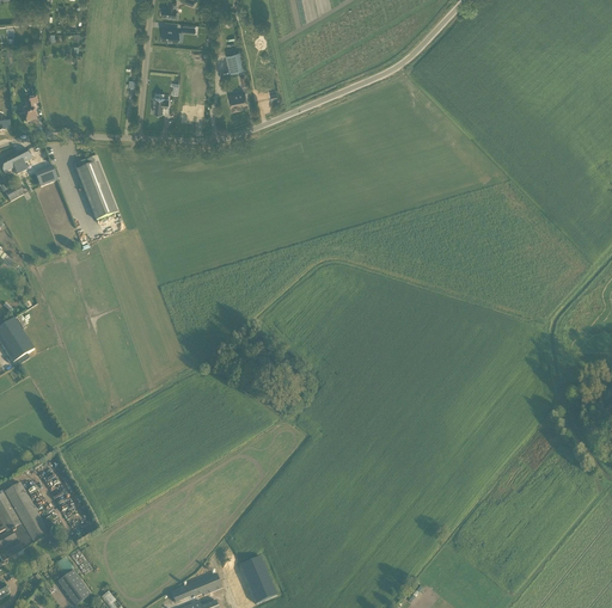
[(173,8),(175,10),(176,0),(167,0),(166,4),(163,2),(161,7),(160,11),(161,12),(172,13),(173,8)]
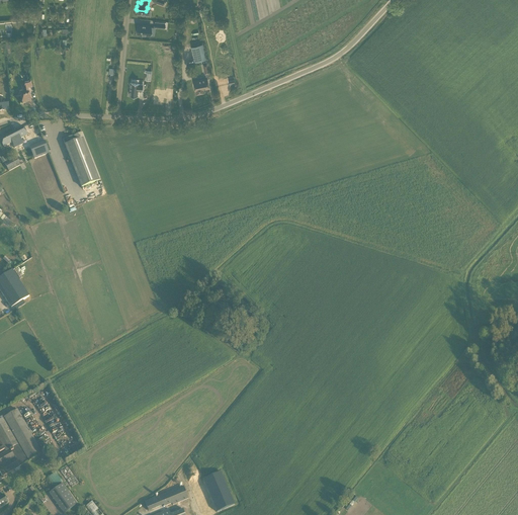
[(199,9),(200,17),(207,16),(206,11),(205,11),(205,10),(204,11),(204,10),(203,10),(202,10),(202,9),(201,10),(201,9),(200,9),(199,9)]
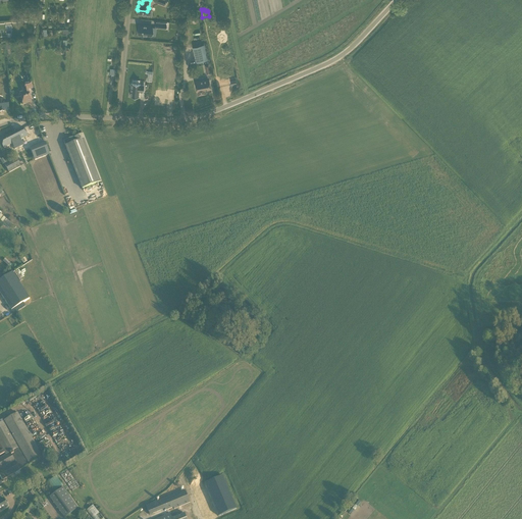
[(144,22),(139,22),(138,31),(151,33),(152,23),(146,22),(144,22)]
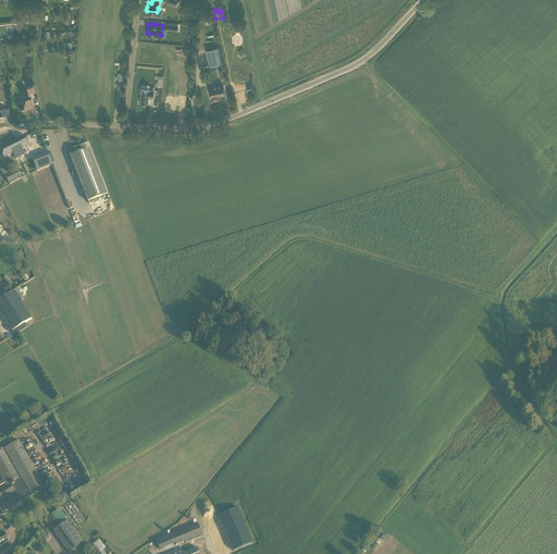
[(219,44),(206,47),(209,63),(222,61),(219,44)]
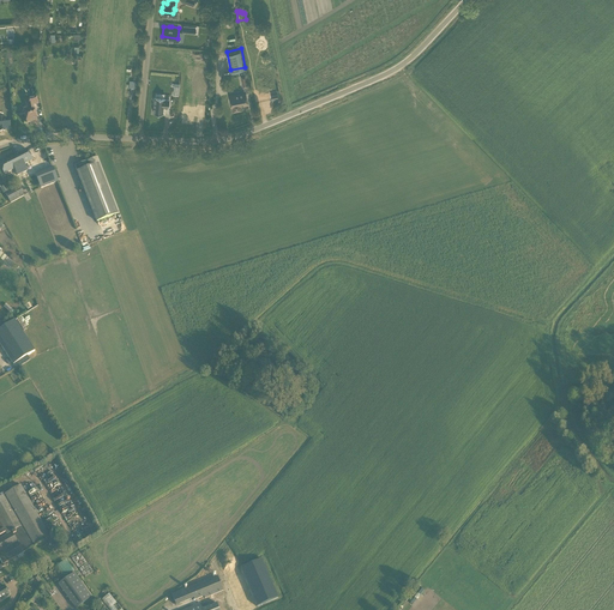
[(246,90),(229,94),(230,104),(232,104),(233,108),(241,107),(241,102),(248,101),(246,90)]
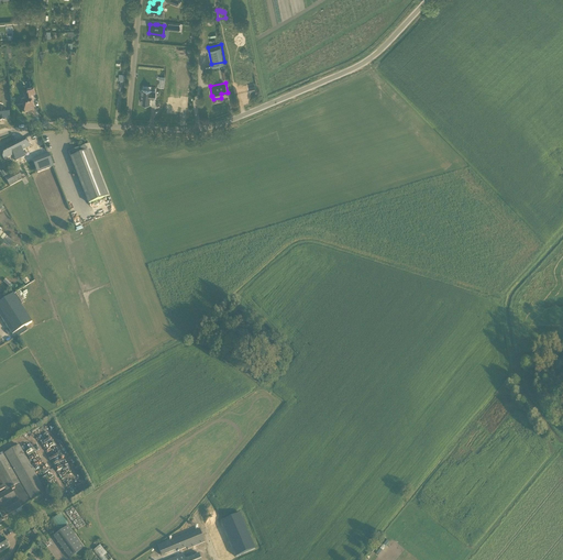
[(24,88),(25,97),(22,98),(24,110),(34,108),(32,98),(31,98),(30,94),(35,92),(33,86),(24,88)]
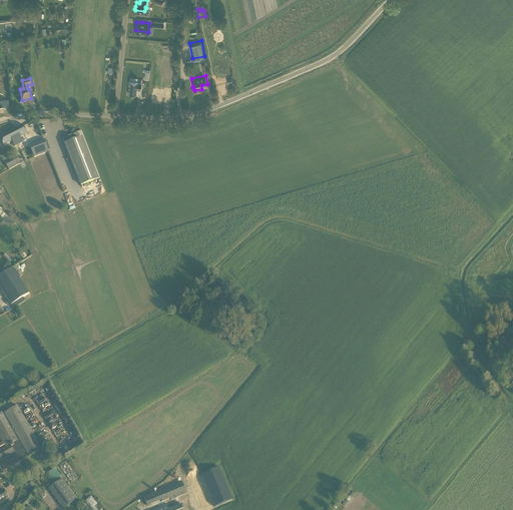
[(127,91),(135,92),(136,87),(140,87),(141,80),(137,80),(137,79),(128,78),(128,79),(127,83),(128,83),(127,91)]
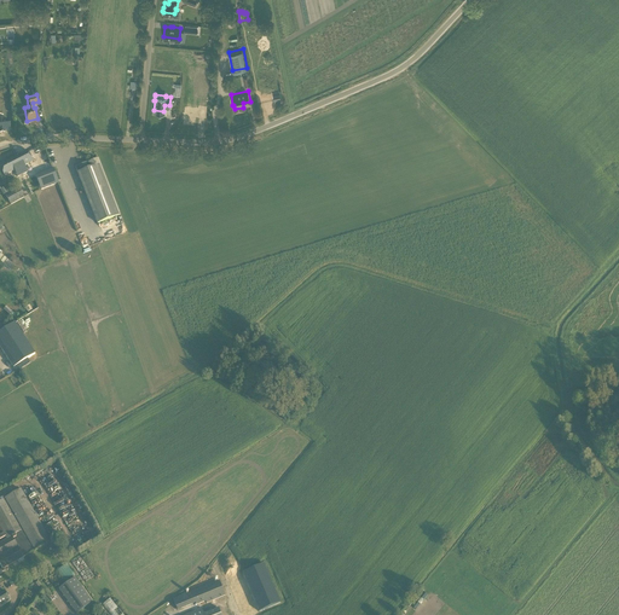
[(184,110),(184,116),(185,116),(184,121),(194,122),(195,112),(200,112),(198,114),(204,114),(206,104),(200,104),(200,106),(196,106),(185,105),(185,110),(184,110)]
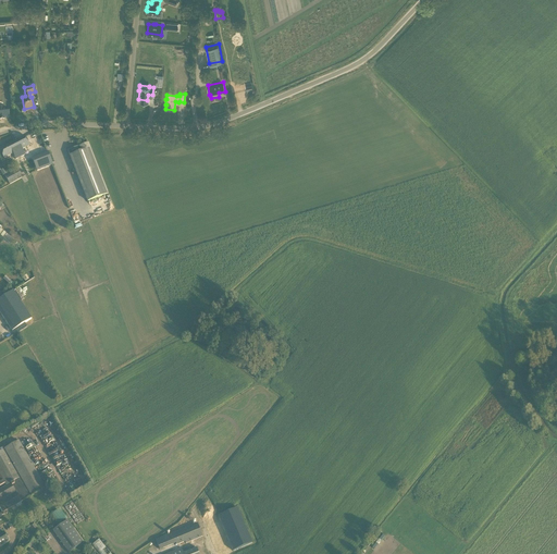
[(0,148),(3,155),(8,152),(13,150),(15,156),(25,151),(22,146),(29,143),(25,133),(0,145),(0,148)]
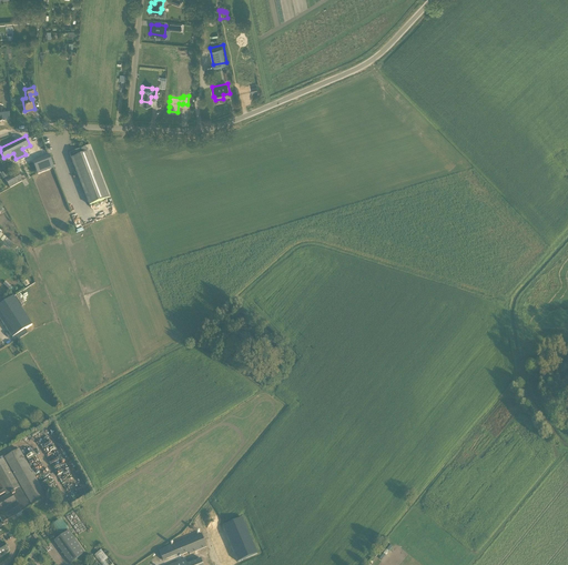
[(70,151),(90,202),(110,194),(90,143),(70,151)]
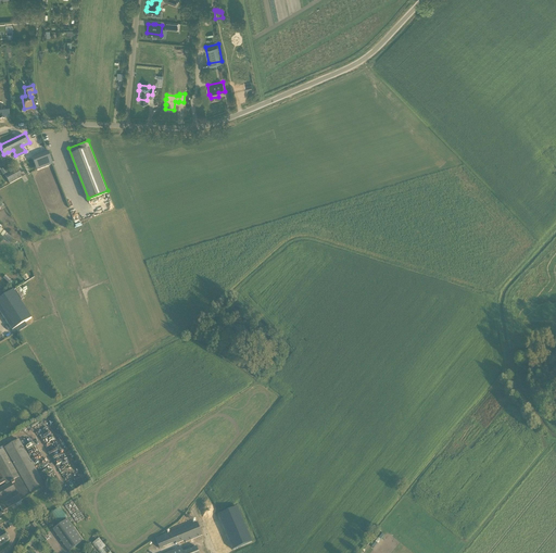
[(48,149),(33,155),(37,167),(52,161),(48,149)]
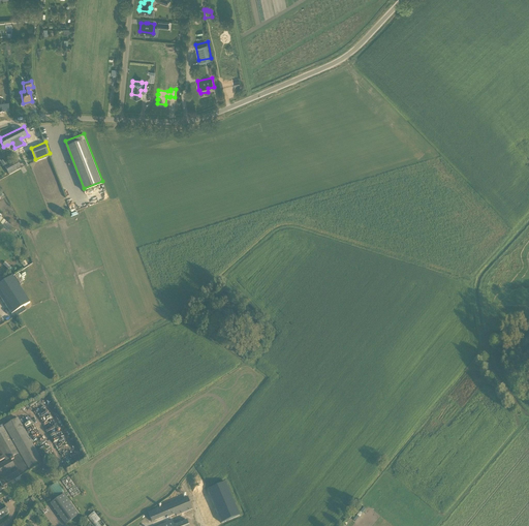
[(9,173),(21,166),(16,156),(12,158),(13,158),(4,163),(9,173)]
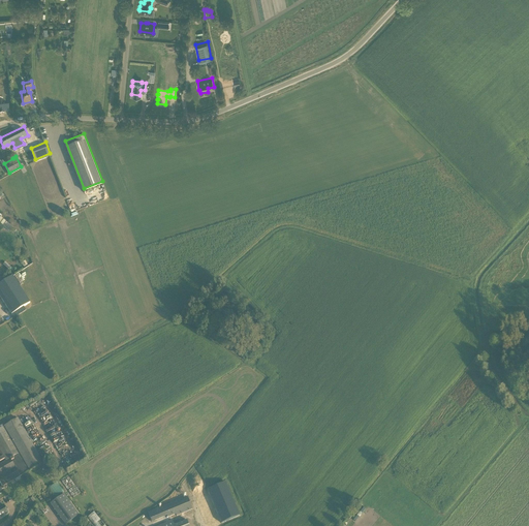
[(8,228),(11,224),(4,217),(2,220),(3,221),(2,223),(8,228)]
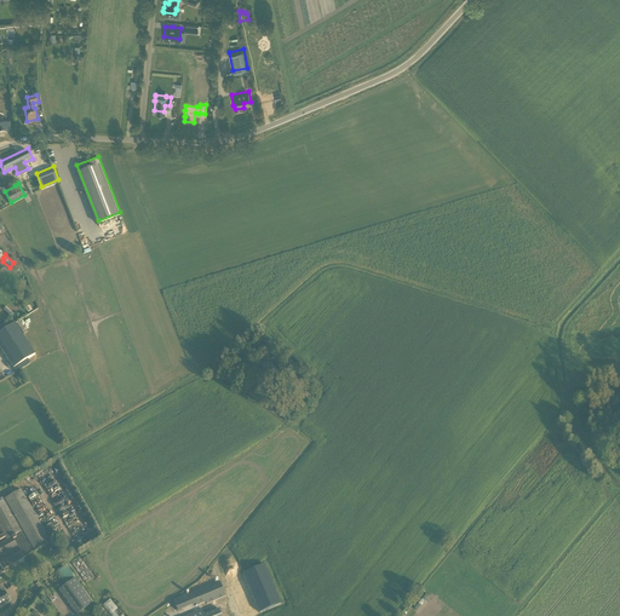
[(0,344),(12,364),(18,361),(35,351),(18,324),(15,320),(0,328),(0,344)]
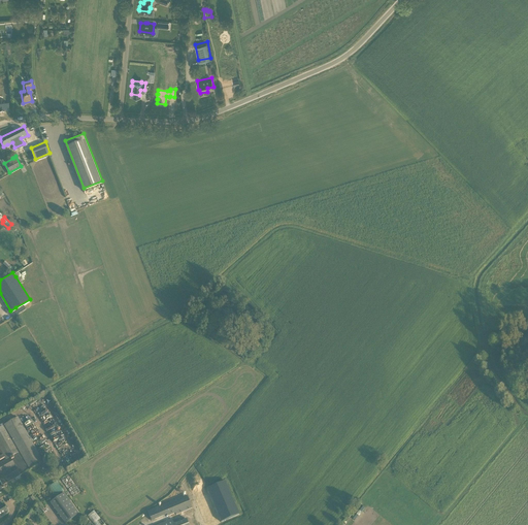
[(0,457),(4,455),(6,457),(0,460),(0,479),(2,483),(43,460),(18,415),(0,425),(0,457)]
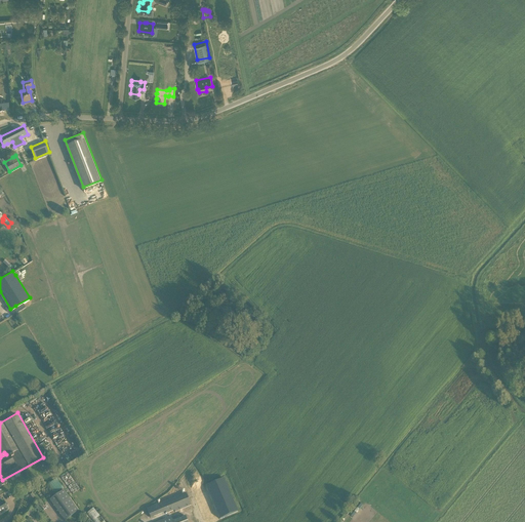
[(40,458),(46,470),(53,466),(47,455),(40,458)]
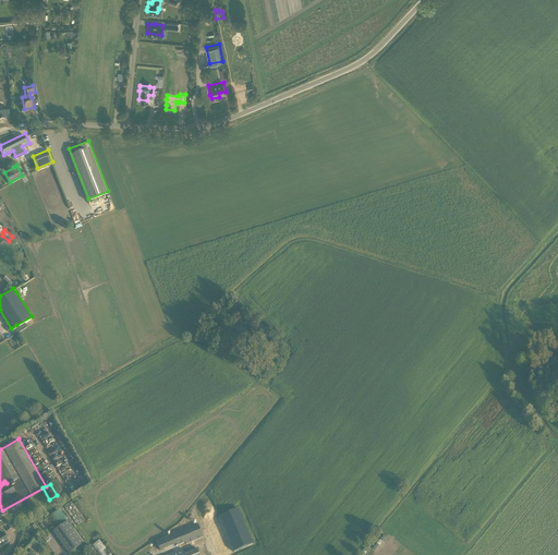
[(65,504),(77,522),(86,517),(80,506),(77,508),(72,499),(65,504)]
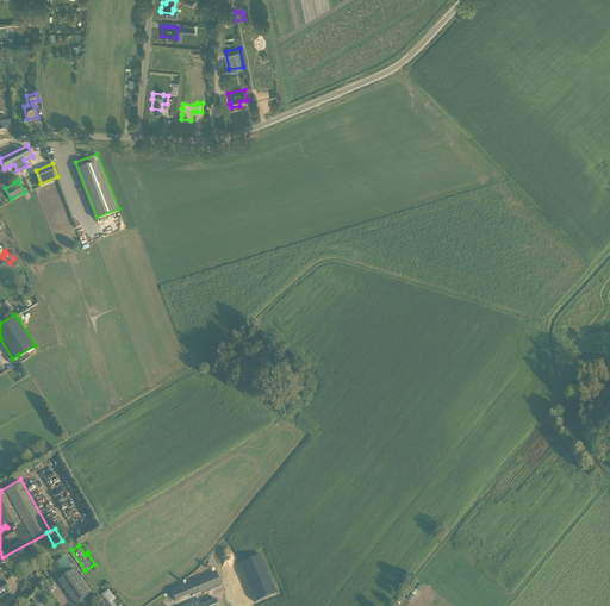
[(260,553),(238,561),(255,600),(277,591),(272,580),(260,553)]
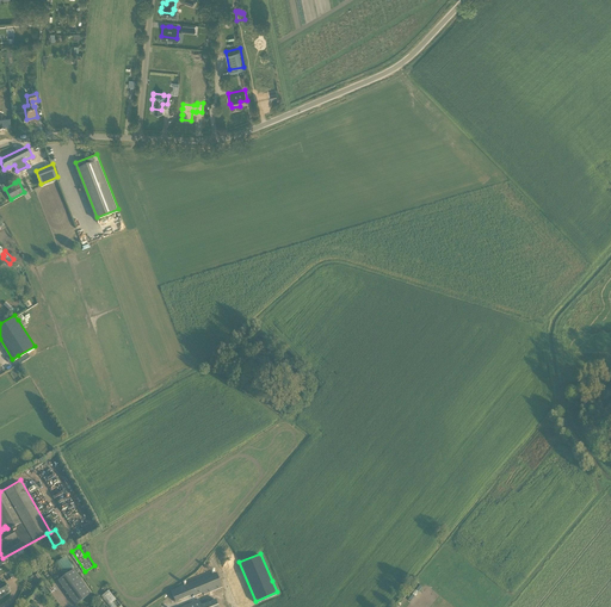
[(92,592),(74,567),(57,578),(75,602),(92,592)]
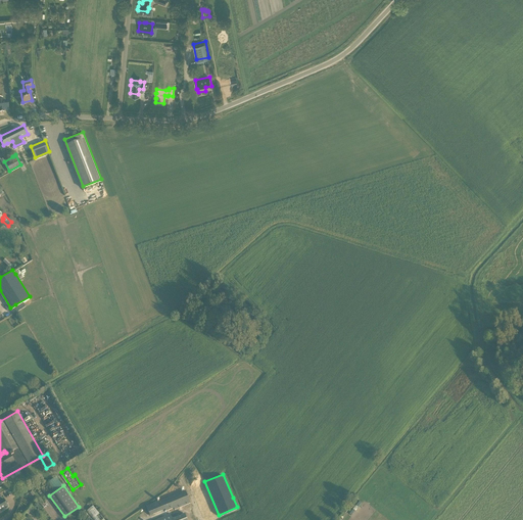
[(185,488),(161,498),(165,508),(165,509),(174,506),(174,508),(190,501),(185,488)]
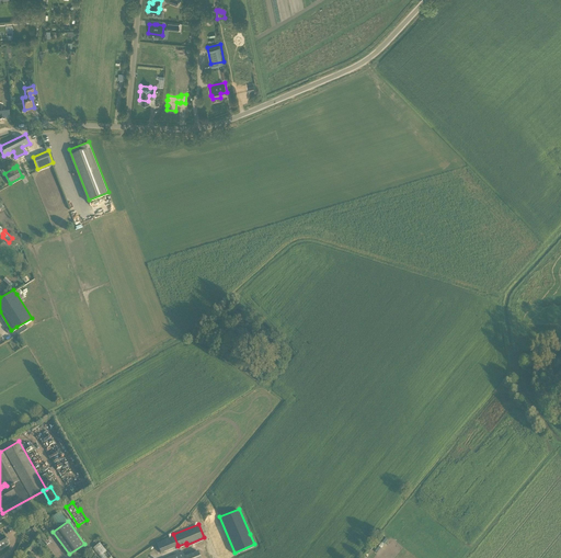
[(36,532),(23,549),(26,553),(41,535),(36,532)]
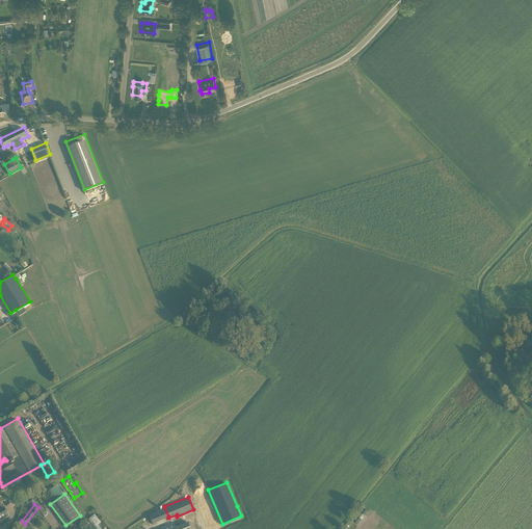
[(88,517),(98,528),(108,528),(95,511),(88,517)]
